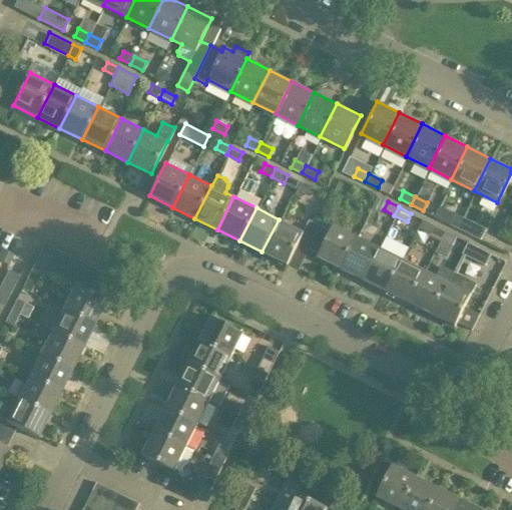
[(456,226),(462,214),(455,211),(449,222),(456,226)]
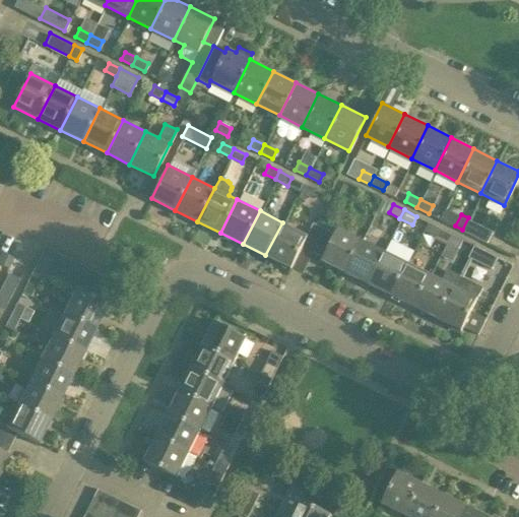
[(468,217),(462,230),(485,242),(492,230),(468,217)]
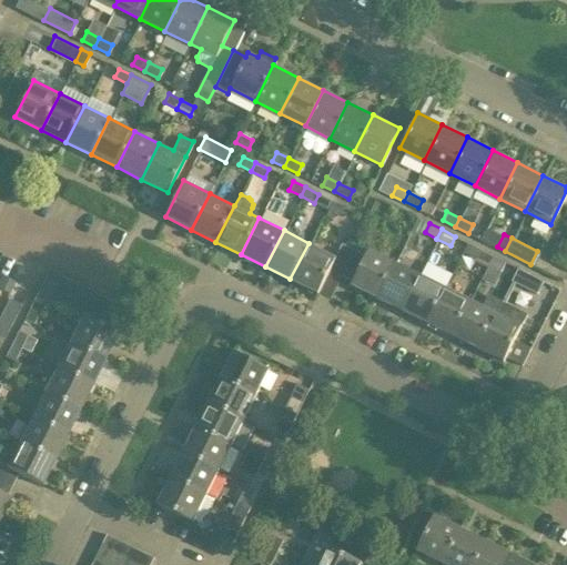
[(467,242),(463,252),(487,263),(492,254),(467,242)]
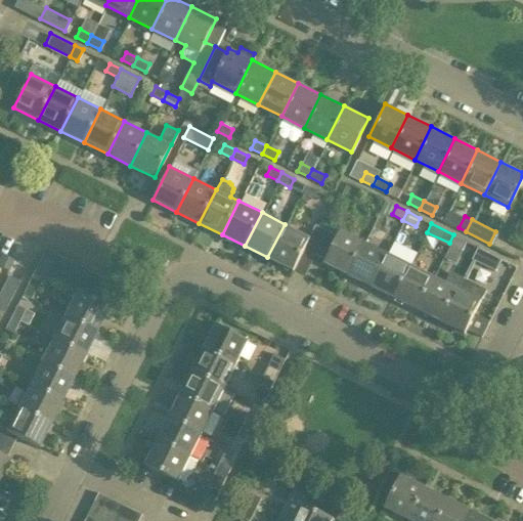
[(285,224),(267,257),(292,269),(303,247),(314,253),(325,229),(314,224),(308,235),(285,224)]
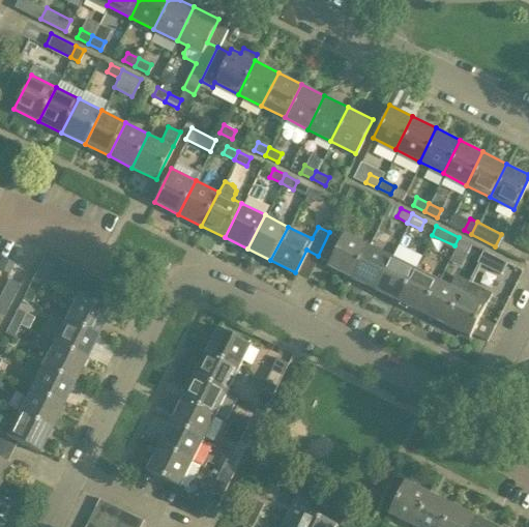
[(351,277),(368,243),(344,231),(341,238),(329,232),(318,256),(328,261),(326,265),(351,277)]
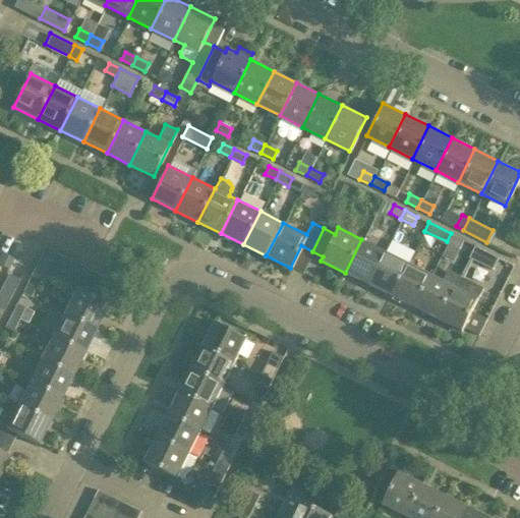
[(459,247),(463,239),(451,233),(447,241),(459,247)]
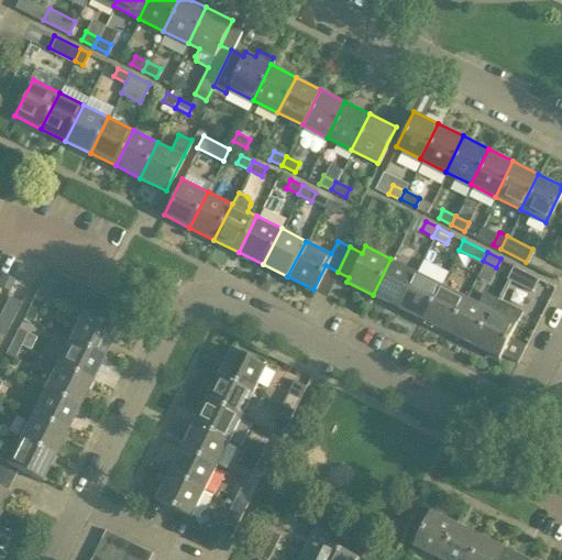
[(390,259),(373,295),(397,307),(416,271),(390,259)]
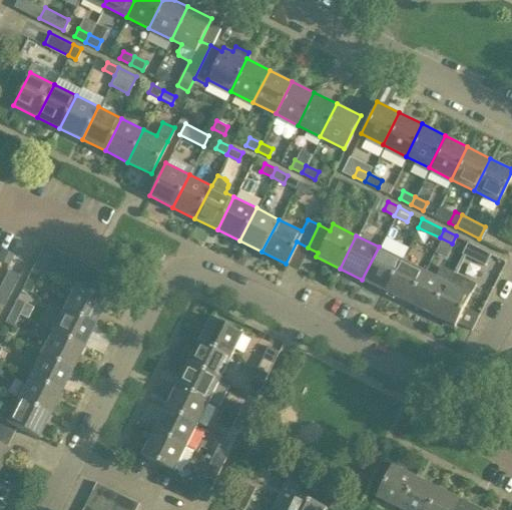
[(484,264),(490,252),(467,240),(461,252),(484,264)]
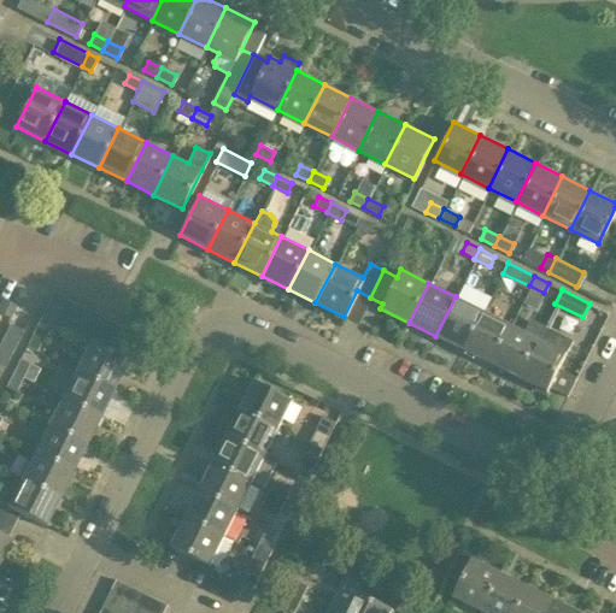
[(51,323),(64,298),(51,290),(35,324),(48,330),(52,324),(51,323)]
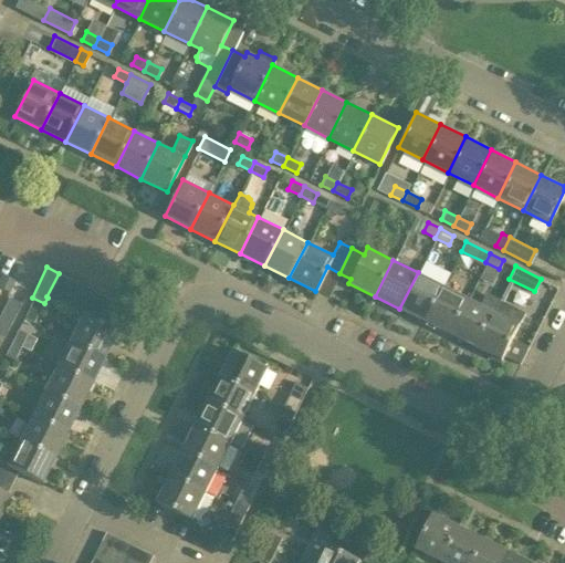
[(0,285),(8,289),(13,279),(0,272),(0,285)]
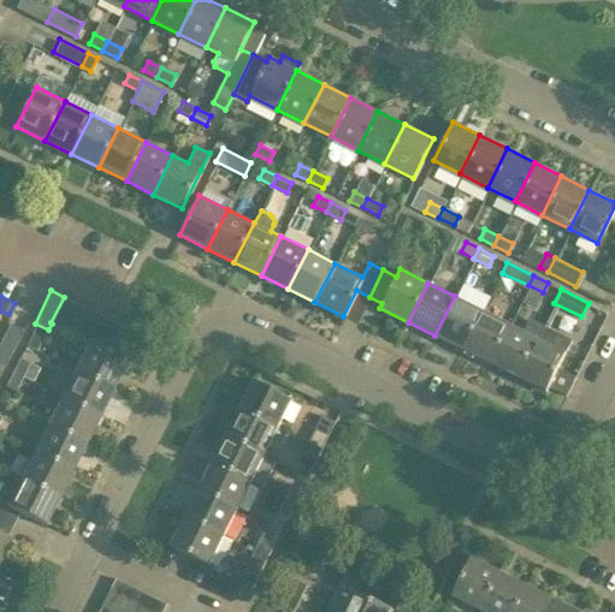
[(455,296),(435,336),(462,349),(483,309),(455,296)]
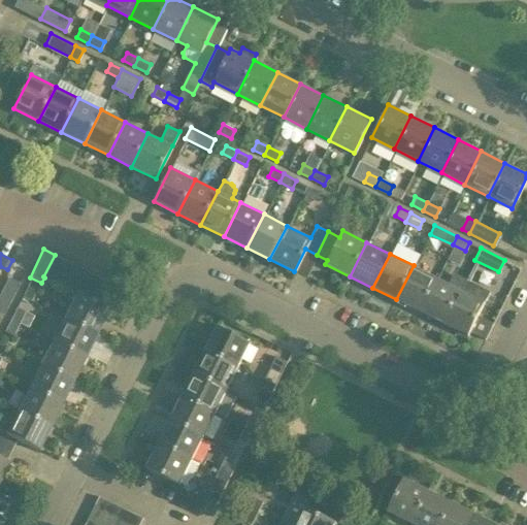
[(55,255),(43,276),(44,277),(55,283),(66,260),(55,255)]
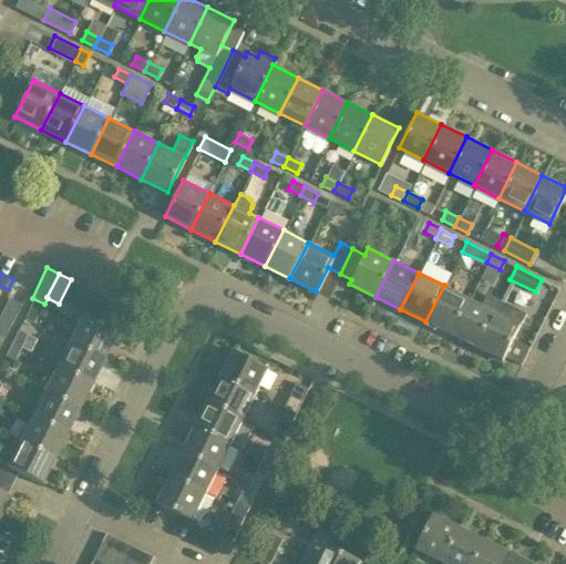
[(71,279),(59,304),(71,309),(83,285),(71,279)]
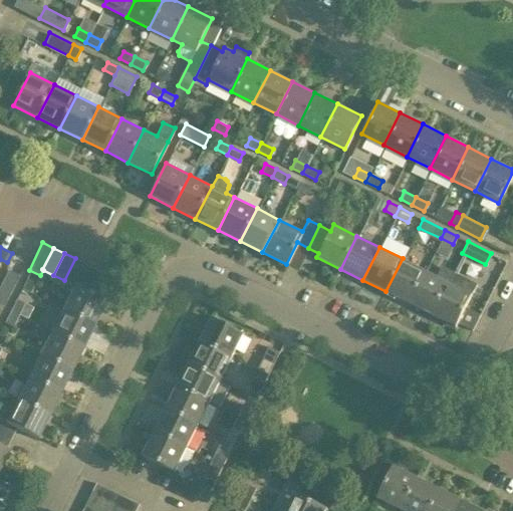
[(72,284),(73,283),(75,285),(86,264),(75,258),(64,280),(72,284)]
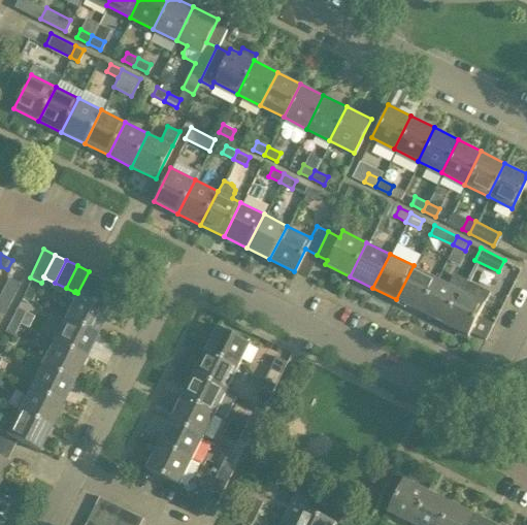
[(414,265),(396,299),(420,312),(436,276),(414,265)]
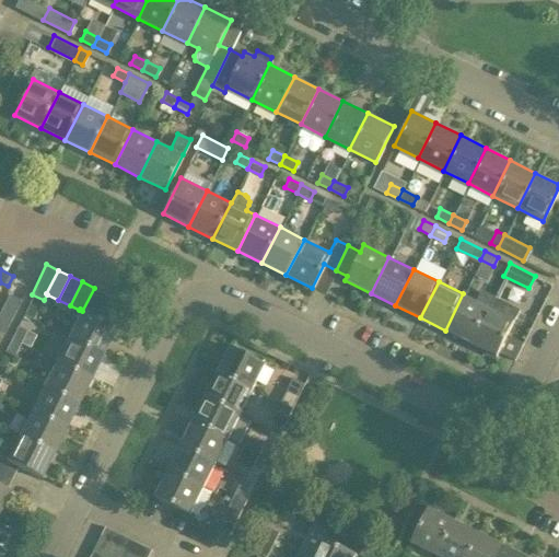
[(82,311),(94,316),(105,293),(94,288),(82,311)]
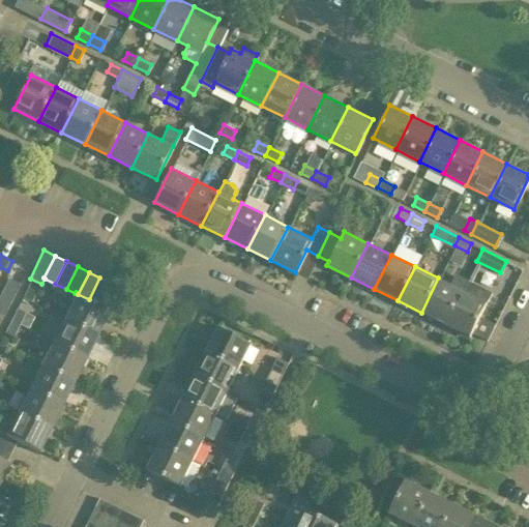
[(438,277),(421,313),(444,324),(467,279),(456,272),(449,284),(438,277)]
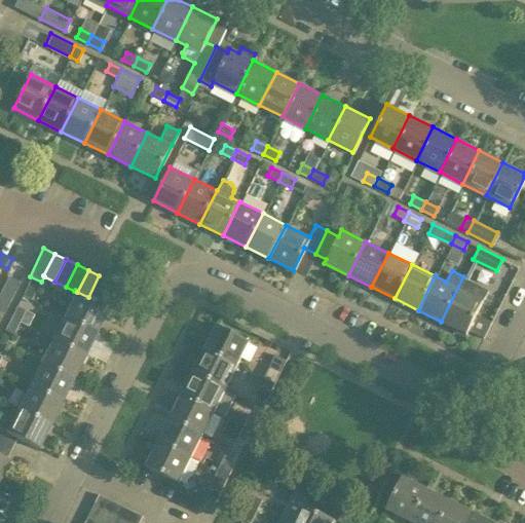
[(0,301),(6,304),(19,281),(7,274),(0,288),(0,301)]
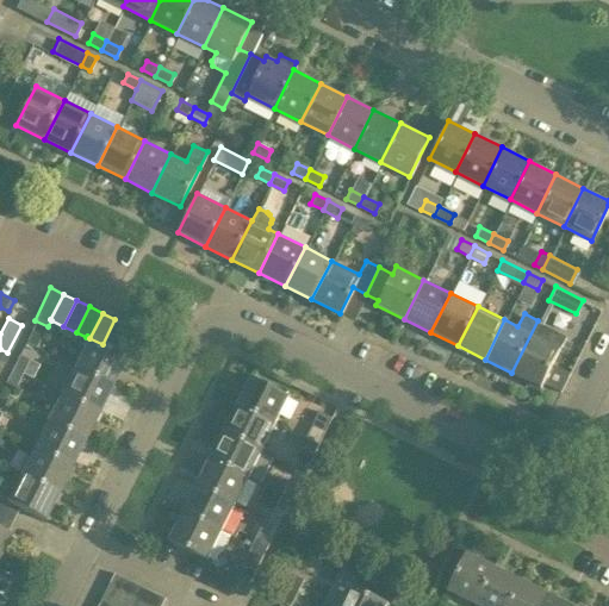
[(103,344),(116,350),(128,326),(115,319),(103,344)]
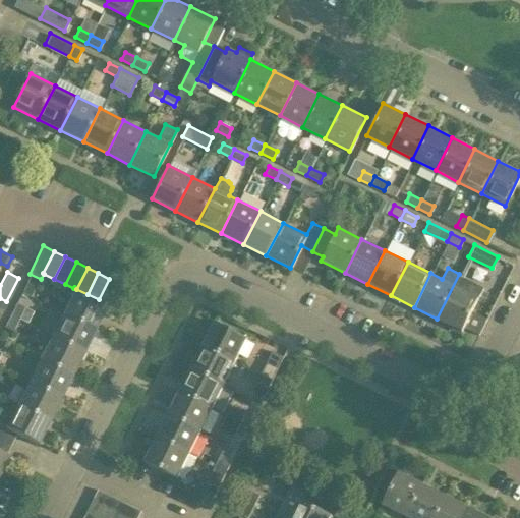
[(459,274),(437,319),(461,331),(477,296),(482,288),(459,276),(460,274),(459,274)]
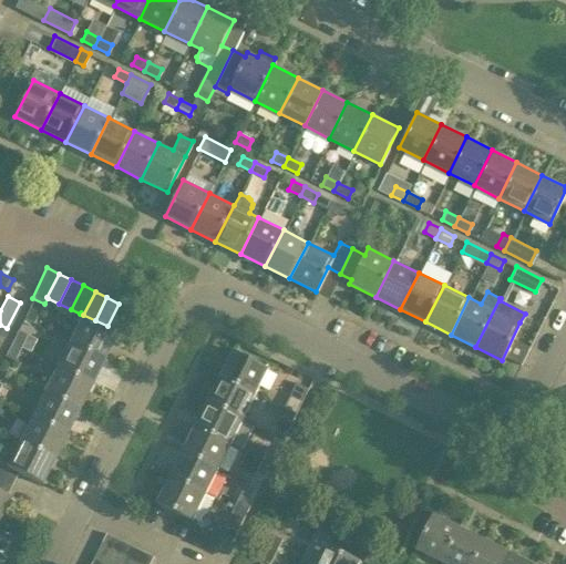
[(31,321),(37,310),(28,306),(22,317),(31,321)]
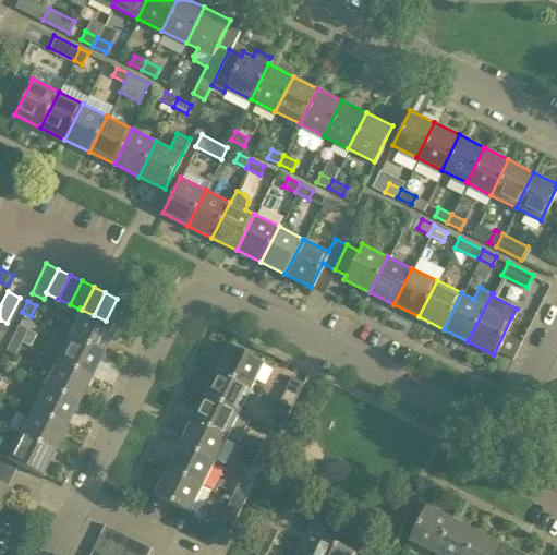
[(67,333),(101,351),(114,326),(106,322),(106,321),(94,315),(82,310),(80,308),(79,309),(67,333)]
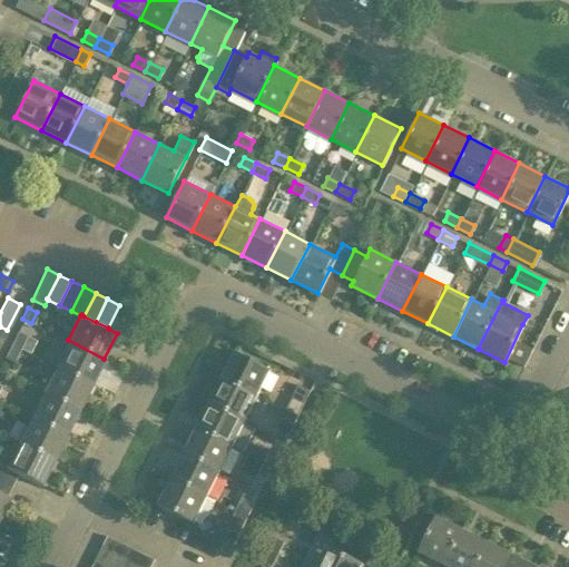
[(26,335),(17,331),(10,343),(20,348),(26,335)]
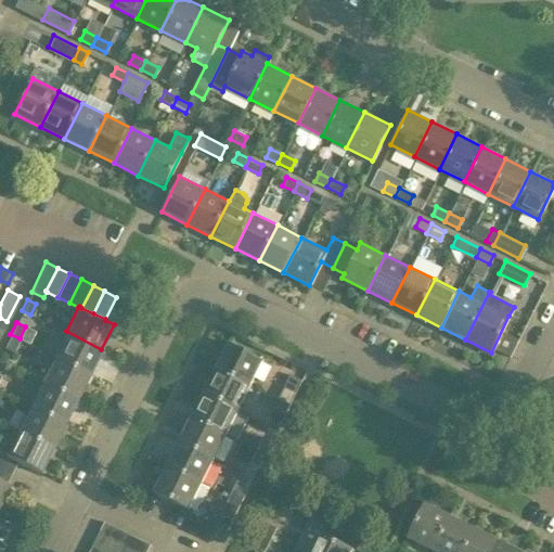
[(53,356),(89,374),(101,349),(66,331),(53,356)]
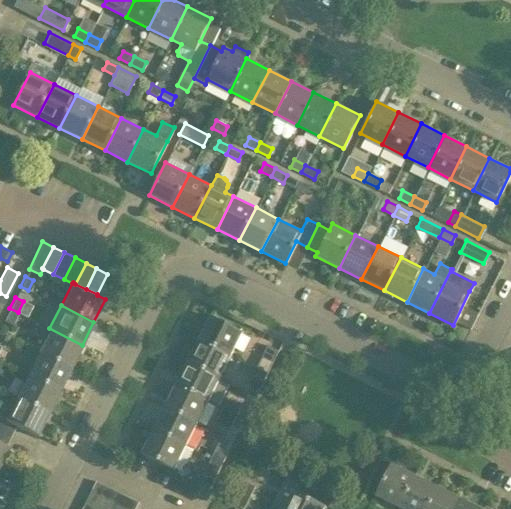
[(3,320),(11,325),(18,312),(9,308),(3,320)]
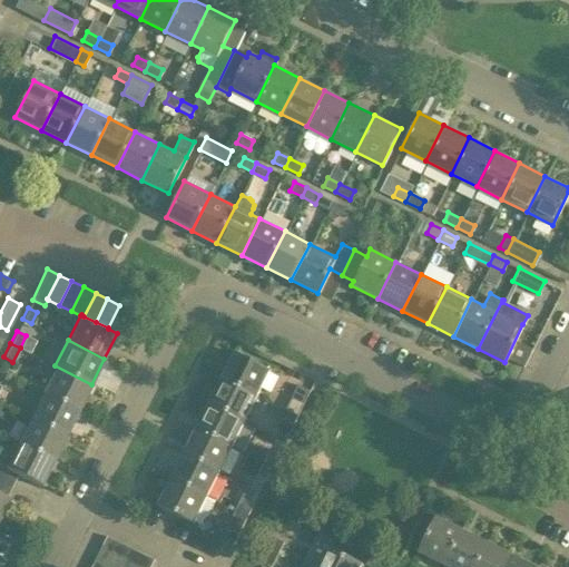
[(221,377),(256,396),(270,369),(233,351),(221,377)]
